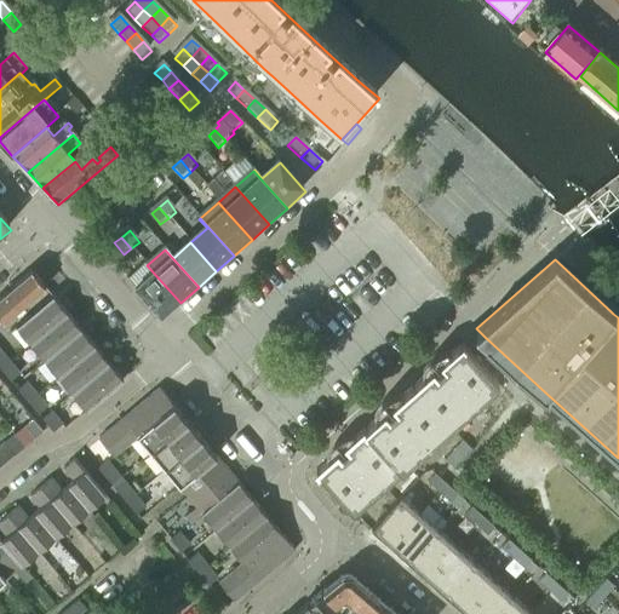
[(136,291),(162,320),(181,303),(147,265),(147,267),(154,275),(136,291)]
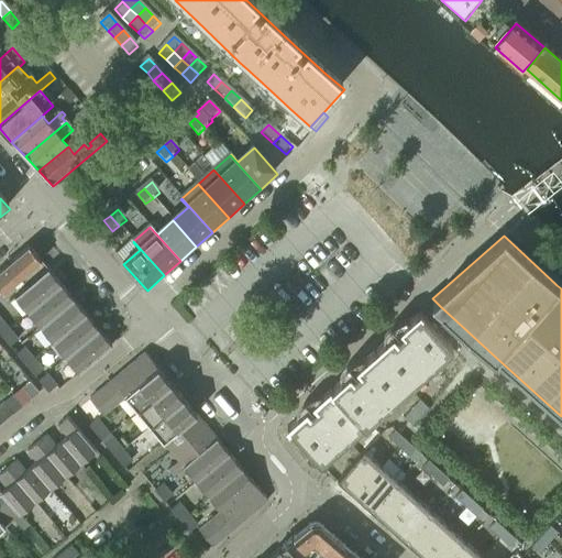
[(0,301),(4,297),(6,297),(43,265),(30,250),(0,275),(0,301)]
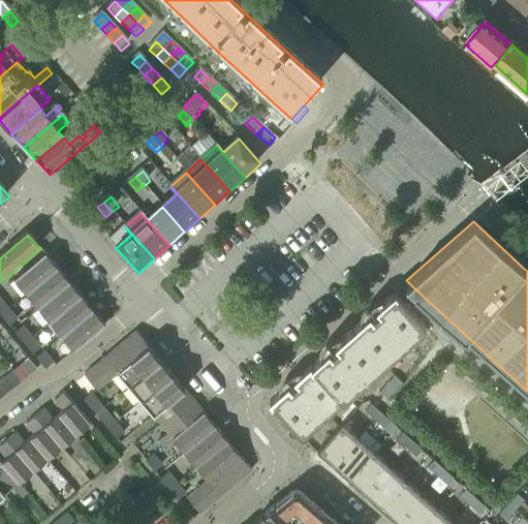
[(14,283),(27,298),(59,271),(47,256),(14,283)]
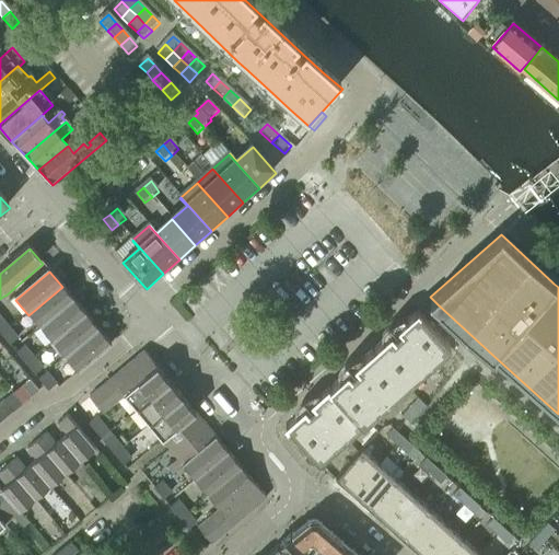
[(28,315),(42,330),(74,302),(62,287),(28,315)]
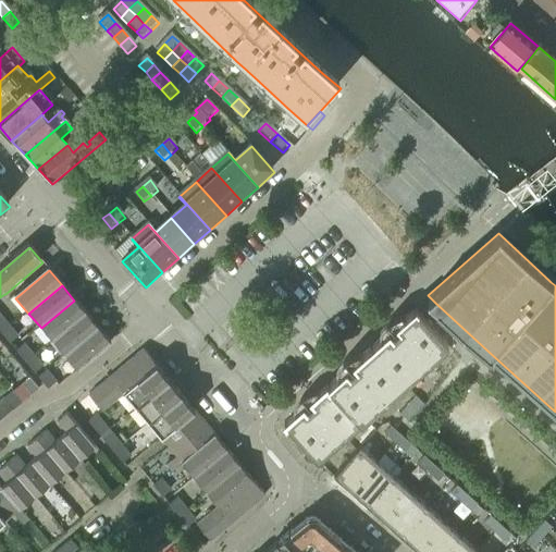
[(41,328),(53,343),(86,316),(74,301),(41,328)]
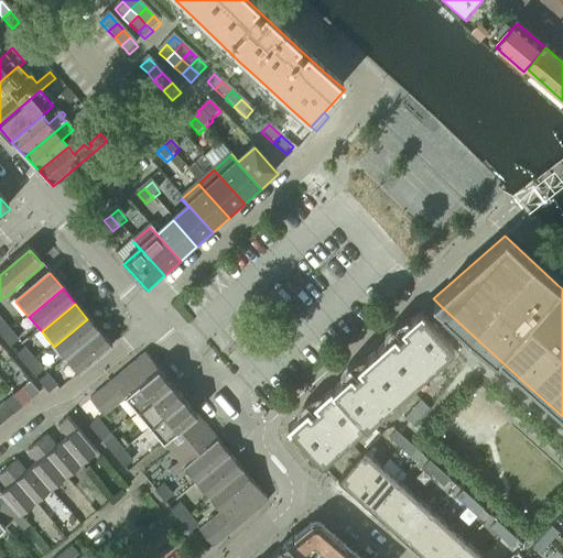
[(421,315),(377,354),(410,392),(454,352),(421,315)]
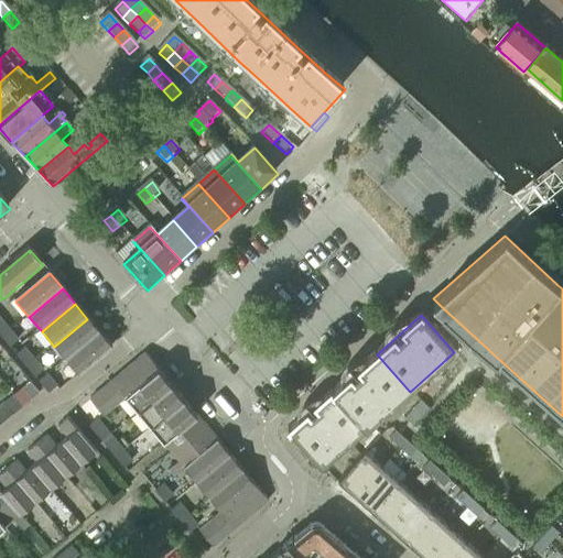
[(54,347),(67,362),(100,334),(87,319),(54,347)]
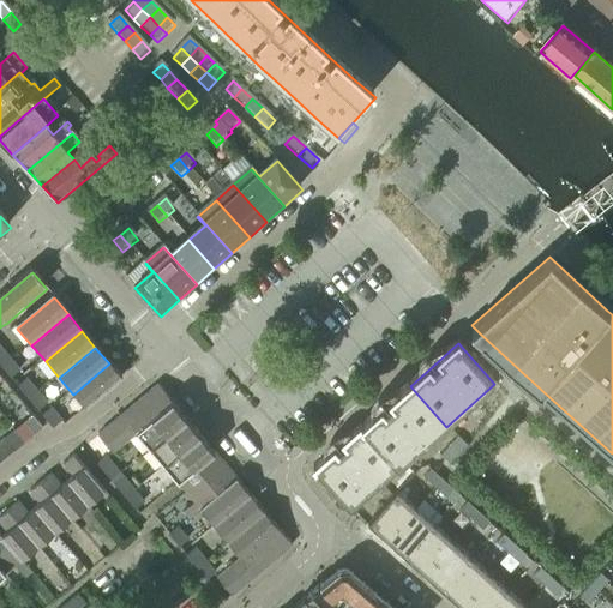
[(11,362),(0,350),(0,349),(0,367),(1,369),(11,362)]
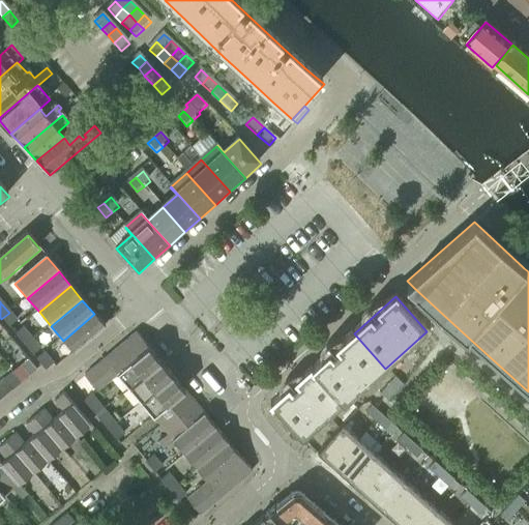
[(9,313),(1,319),(10,330),(18,324),(9,313)]
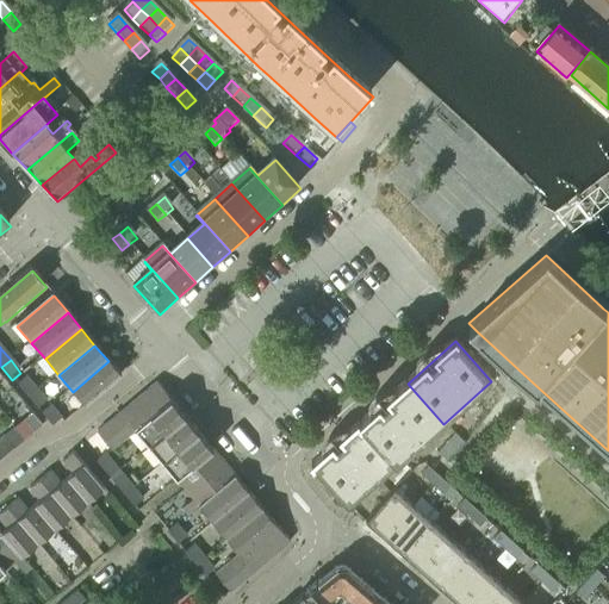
[(109,361),(73,392),(86,409),(123,378),(109,361)]
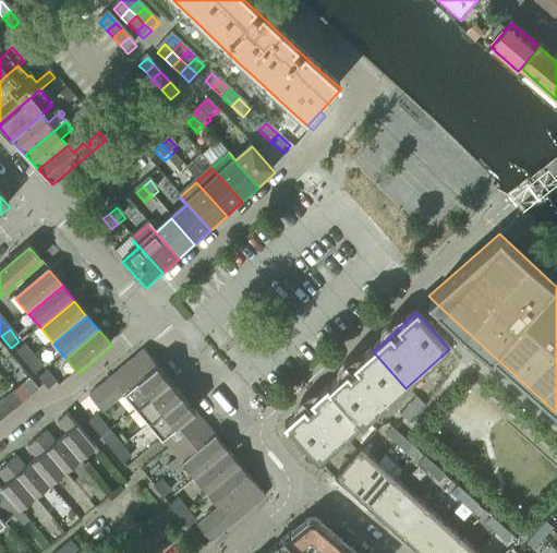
[(17,355),(26,367),(35,360),(25,348),(17,355)]
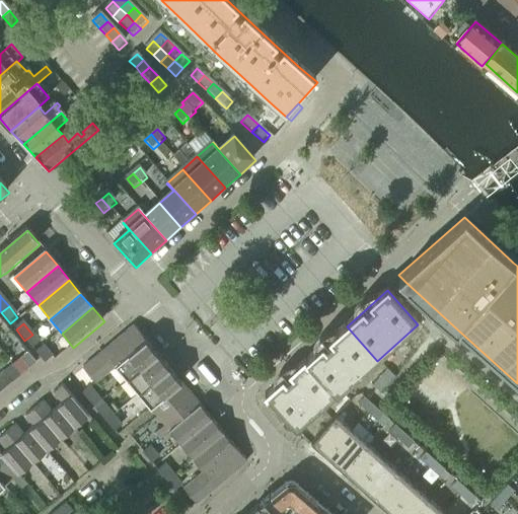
[(347,326),(306,362),(338,396),(342,393),(377,361),(347,326)]
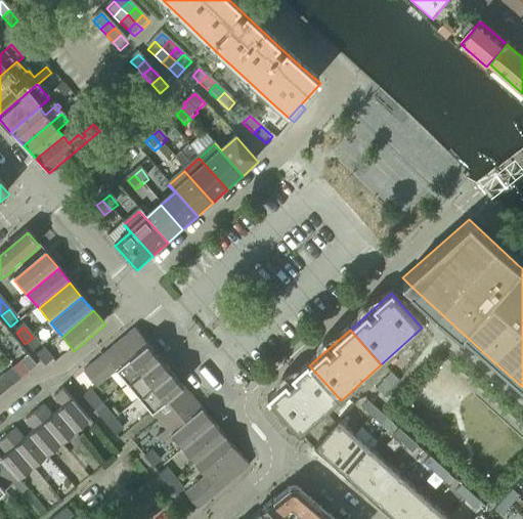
[(96,390),(118,373),(117,373),(148,346),(136,332),(84,375),(96,390)]
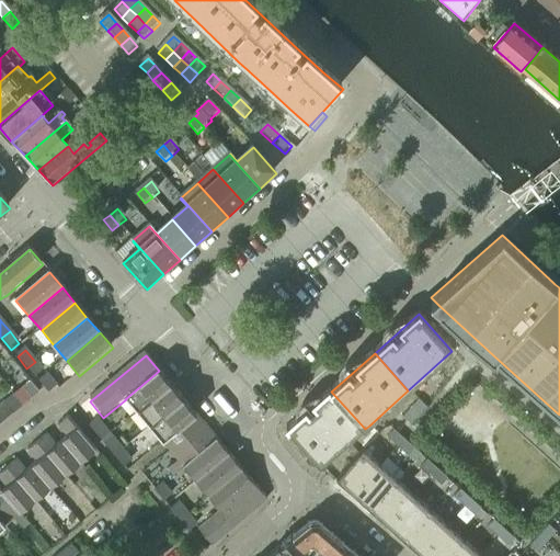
[(35,362),(26,369),(36,379),(44,373),(35,362)]
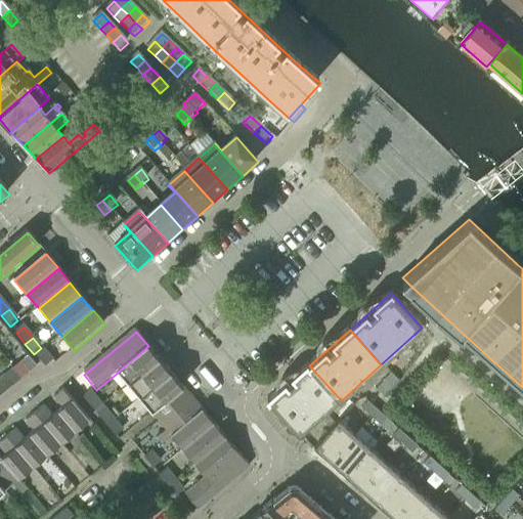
[(118,373),(129,387),(160,360),(148,346),(117,373),(118,373)]
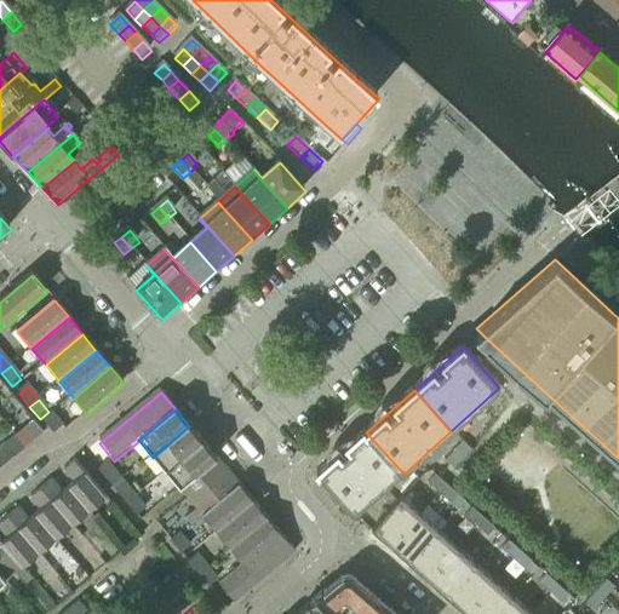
[(44,422),(55,436),(64,428),(53,414),(44,422)]
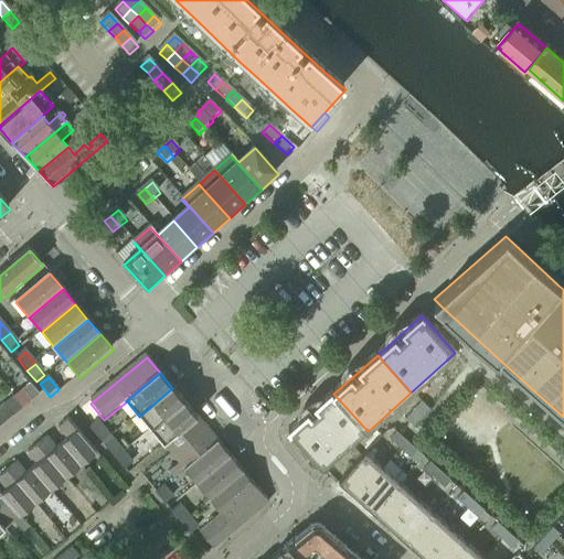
[(32,387),(24,393),(14,400),(24,411),(41,397),(32,387)]
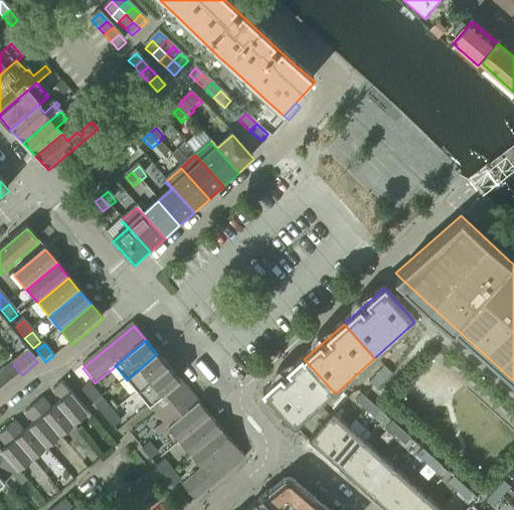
[(127,380),(138,393),(169,368),(157,354),(127,380)]
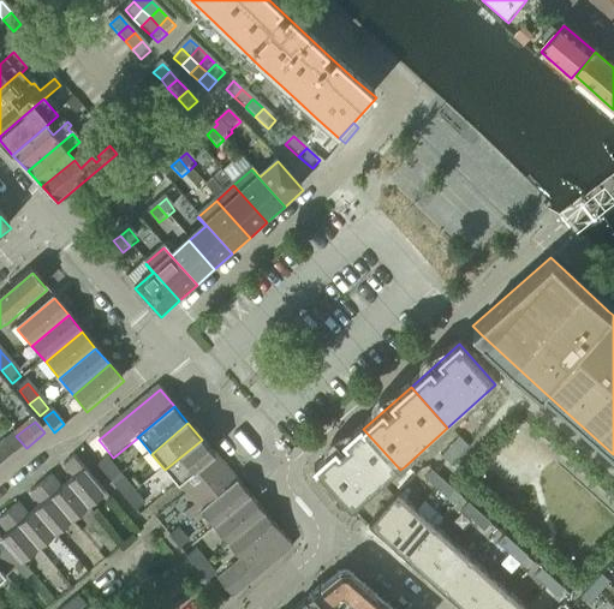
[(400,470),(363,429),(315,472),(316,473),(351,513),(381,487),(400,470)]
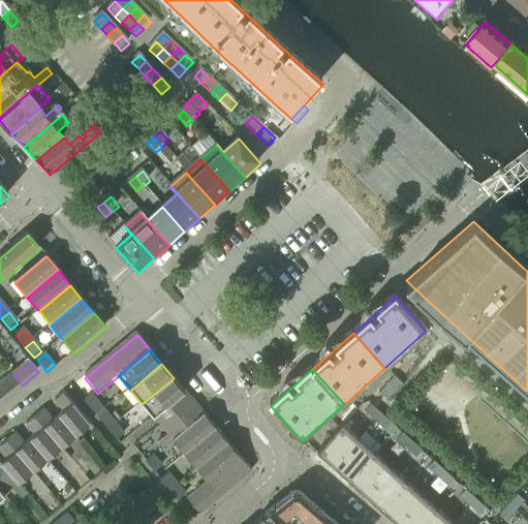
[(0,390),(7,398),(13,393),(23,386),(13,375),(0,387),(0,390)]
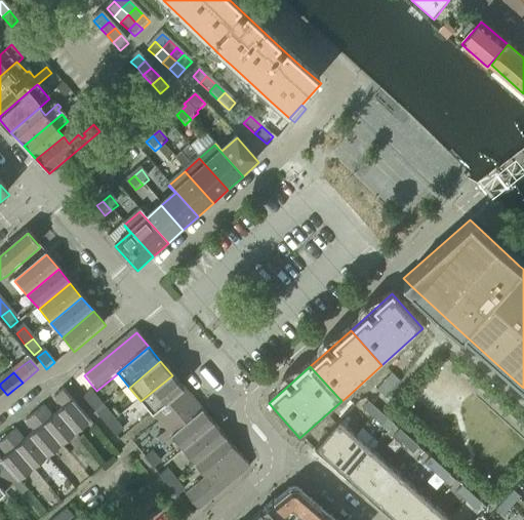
[(172,375),(140,401),(153,416),(185,390),(172,375)]
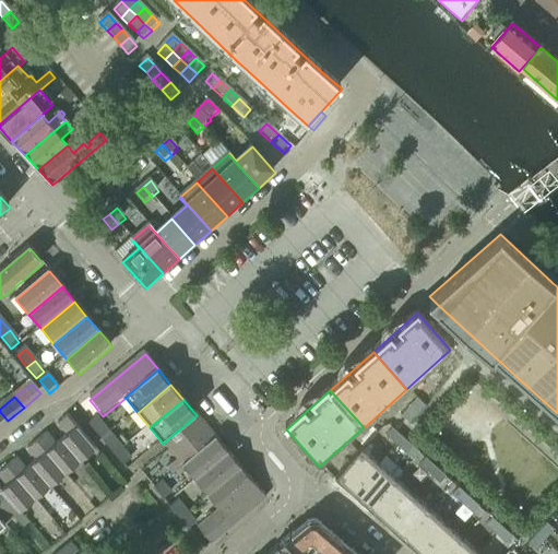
[(418,402),(410,410),(418,419),(426,410),(418,402)]
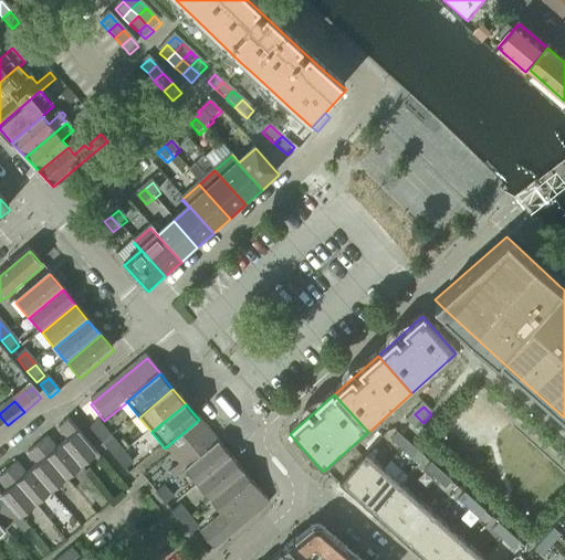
[(424,423),(415,414),(407,423),(410,426),(416,431),(424,423)]
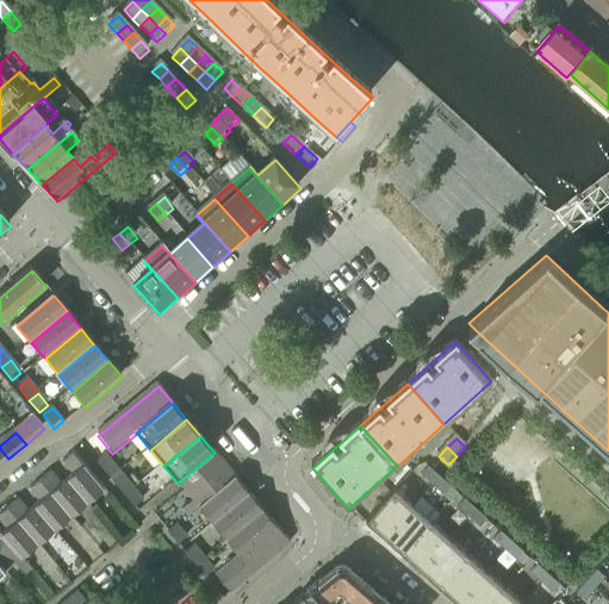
[(188,520),(200,510),(199,509),(236,479),(215,453),(178,484),(185,492),(194,503),(184,512),(188,520)]
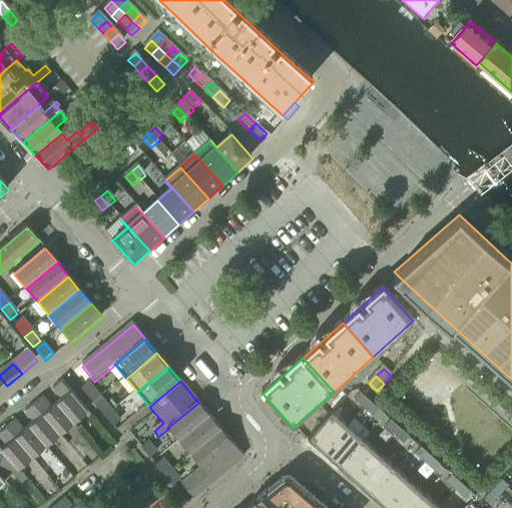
[(62,401),(57,406),(74,426),(88,414),(63,384),(53,391),(62,401)]
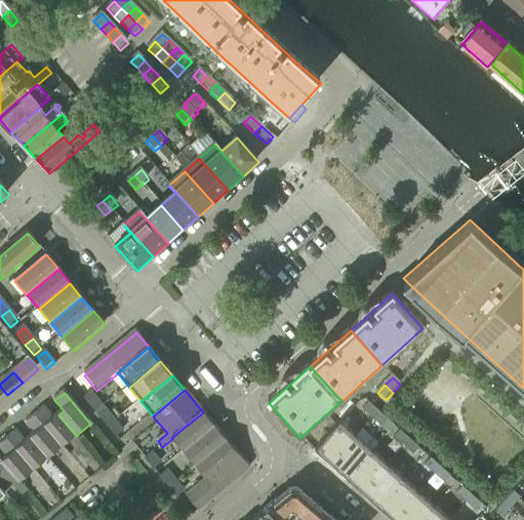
[(104,408),(101,405),(91,394),(84,400),(96,415),(104,408)]
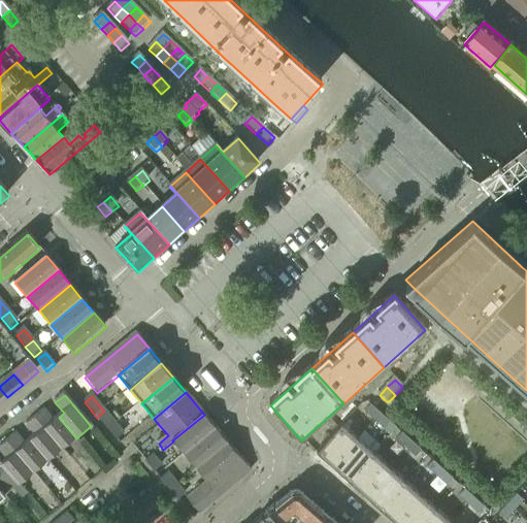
[(365,415),(374,423),(381,417),(373,410),(371,407),(365,415)]
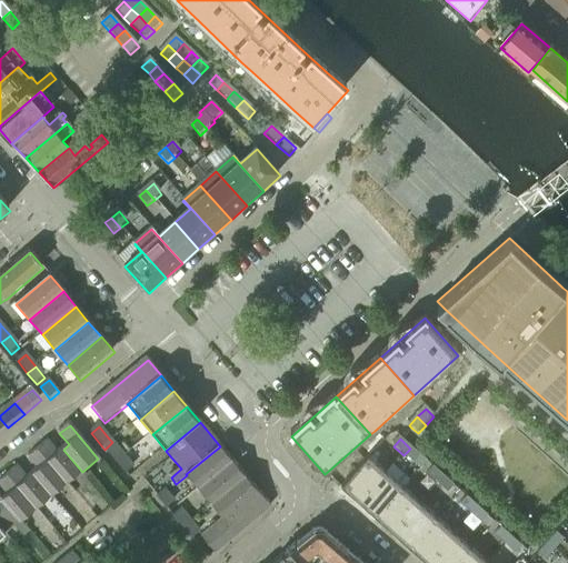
[(125,458),(116,446),(112,442),(105,450),(117,464),(125,458)]
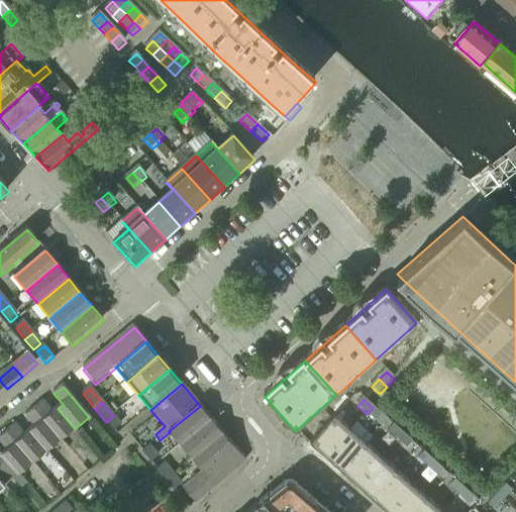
[(43,403),(35,410),(61,441),(75,429),(58,409),(53,413),(43,403)]
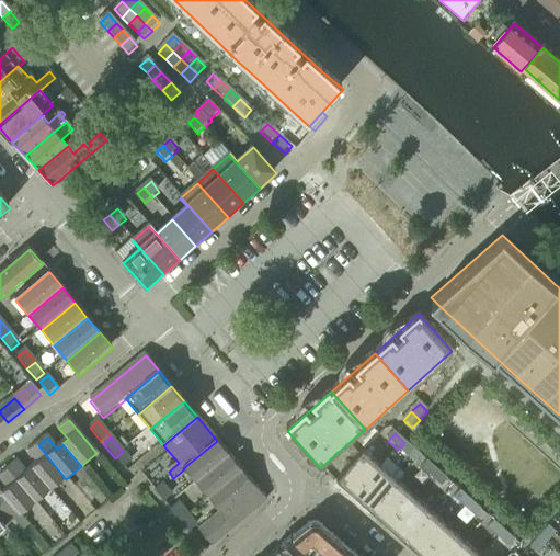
[(184,469),(196,484),(229,456),(217,441),(183,468),(184,469)]
